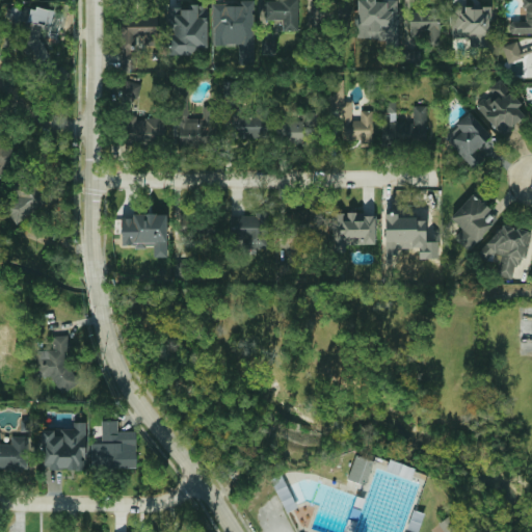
[(213,4),(213,45),(238,45),(238,62),(255,62),(254,0),(239,0),(239,4),(213,4)]
